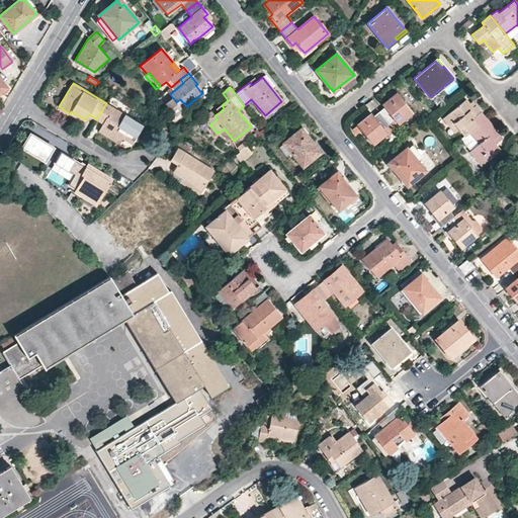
[(378,111),(389,123),(395,118),(398,123),(412,112),(397,92),(389,98),(392,101),(384,106),(378,111)]
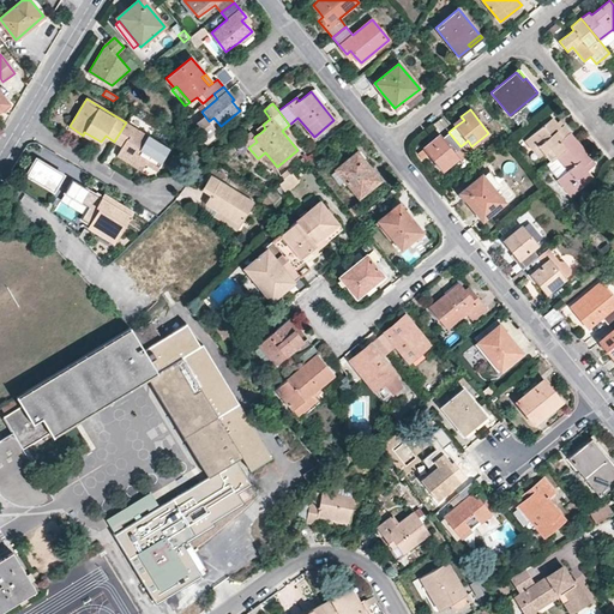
[(464,120),(461,116),(453,122),(456,126),(464,120)]
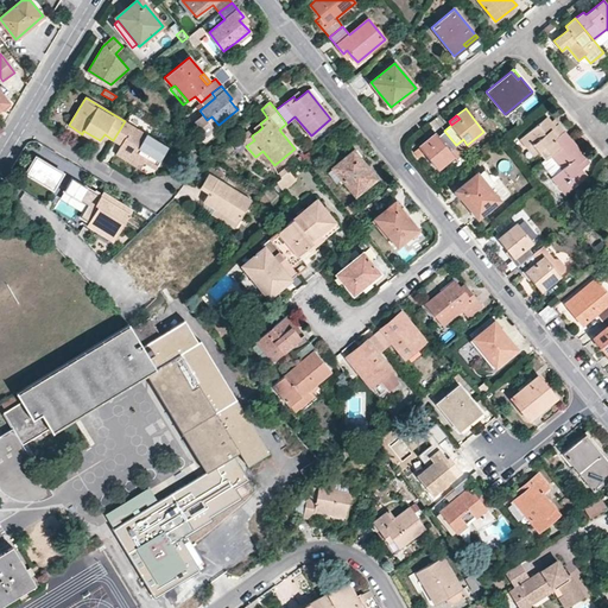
[(211,116),(207,120),(214,128),(219,125),(211,116)]
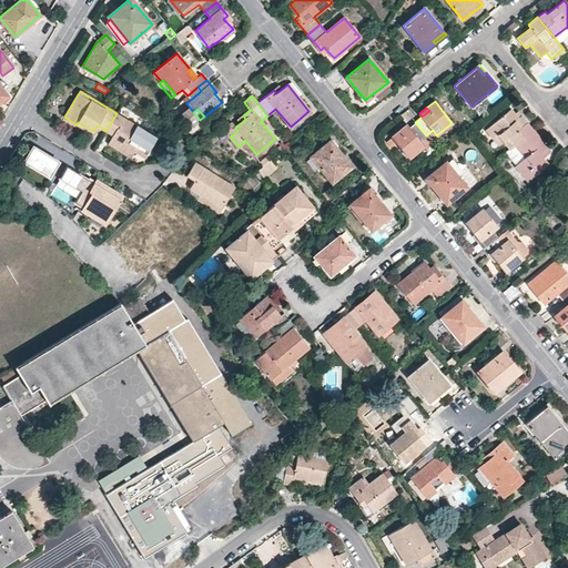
[(494,140),(499,135),(504,142),(509,149),(515,144),(533,130),(521,115),(518,119),(514,113),(510,109),(485,130),(494,140)]
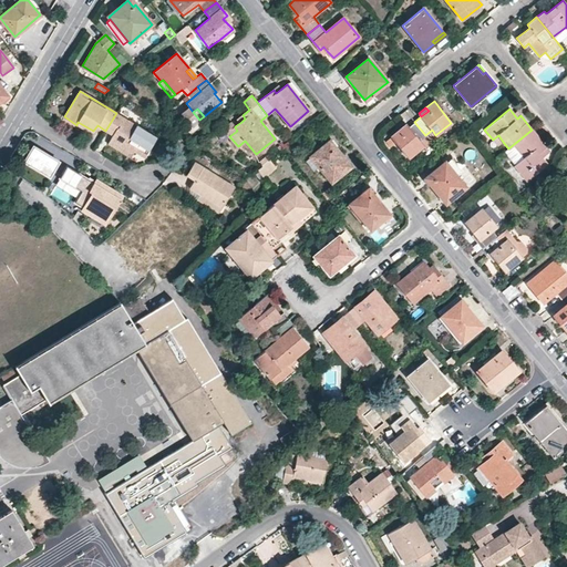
[(144,157),(156,137),(116,113),(105,131),(112,135),(110,140),(133,154),(134,151),(144,157)]
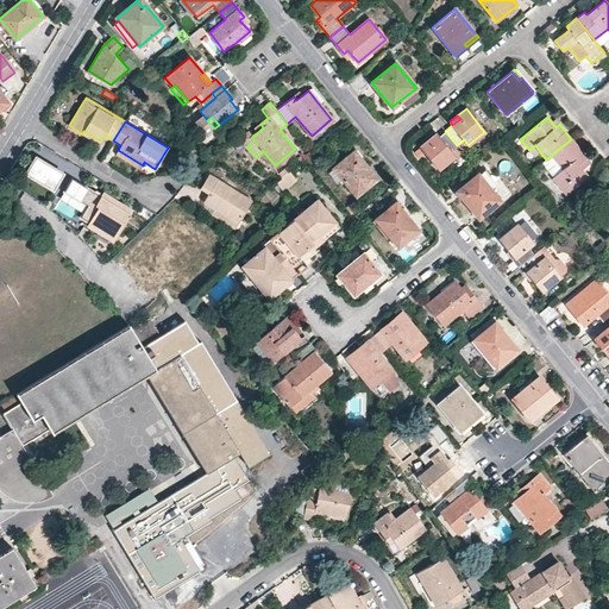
[(83,131),(82,135),(99,144),(100,140),(83,131)]
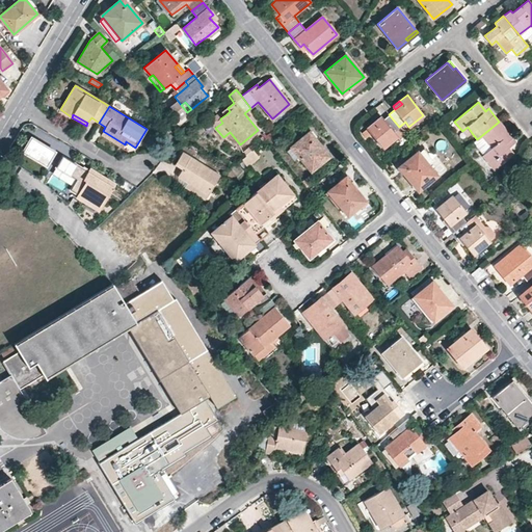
[(215,128),(222,123),(220,120),(220,118),(217,114),(209,121),(215,128)]
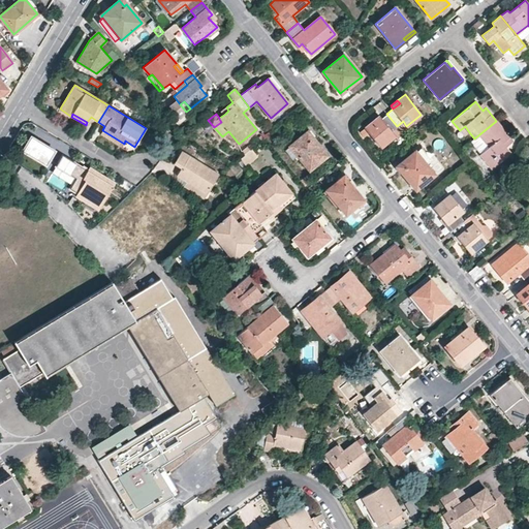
[(365,127),(380,147),(395,135),(397,137),(402,132),(397,126),(386,114),(381,119),(375,124),(372,121),(365,127)]
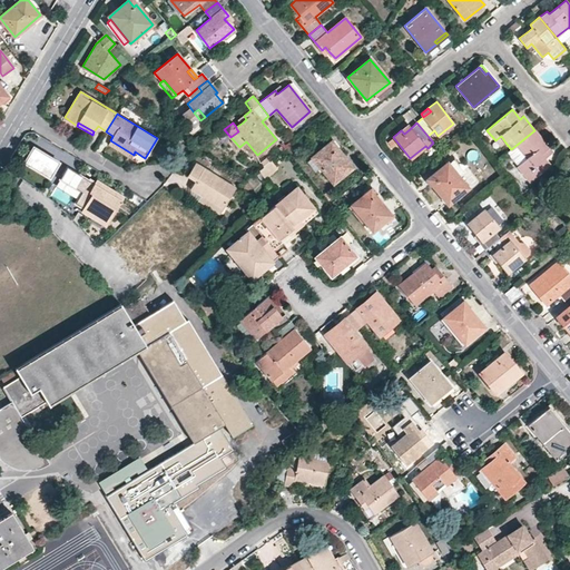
[(401,130),(404,134),(411,128),(408,124),(401,130)]
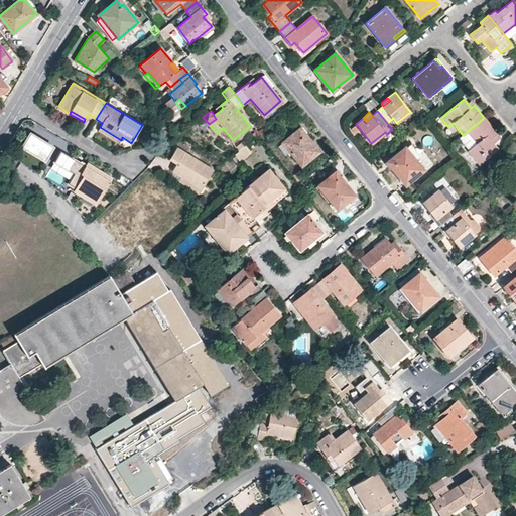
[(468,131),(478,142),(468,150),(480,164),(498,149),(493,143),(490,140),(497,134),(484,118),(468,131)]
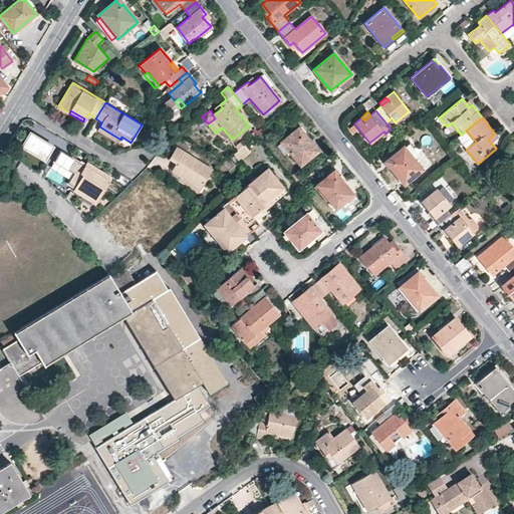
[(452,133),(456,129),(452,122),(447,126),(452,133)]
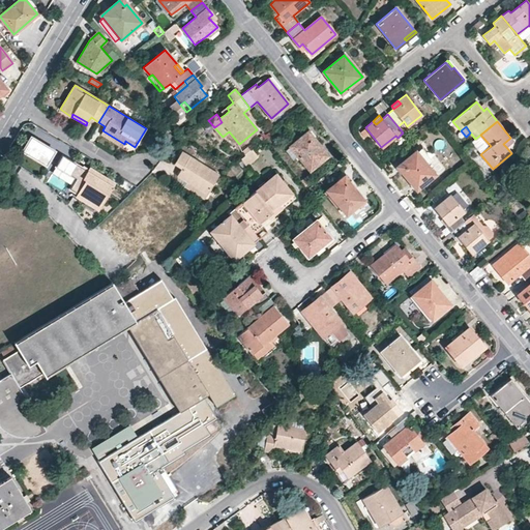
[(102,130),(100,134),(121,147),(124,144),(102,130)]
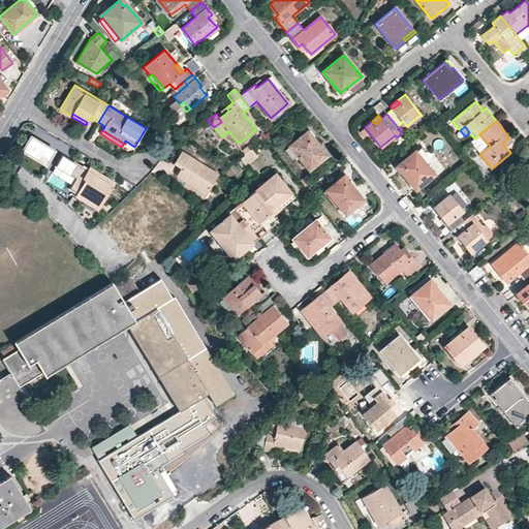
[(313,137),(310,139),(305,133),(289,146),(297,155),(309,169),(328,155),(313,137)]
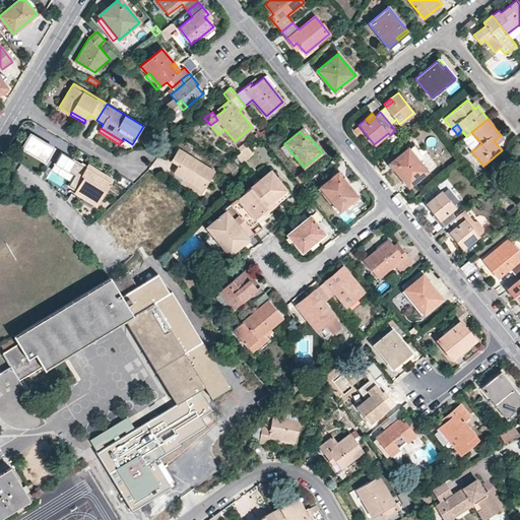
[(48,159),(55,145),(30,132),(21,148),(46,163),(48,159)]
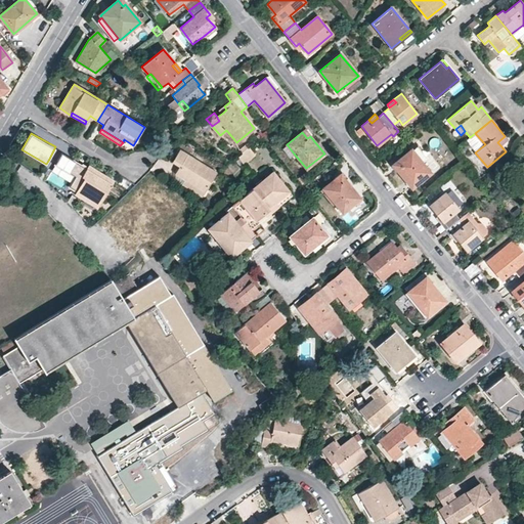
[(497,142),(500,145),(508,139),(505,136),(497,142)]
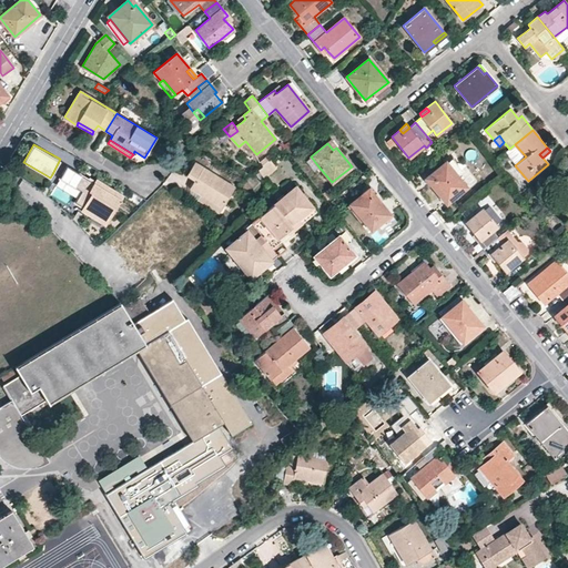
[(314,170),(318,166),(311,156),(306,160),(314,170)]
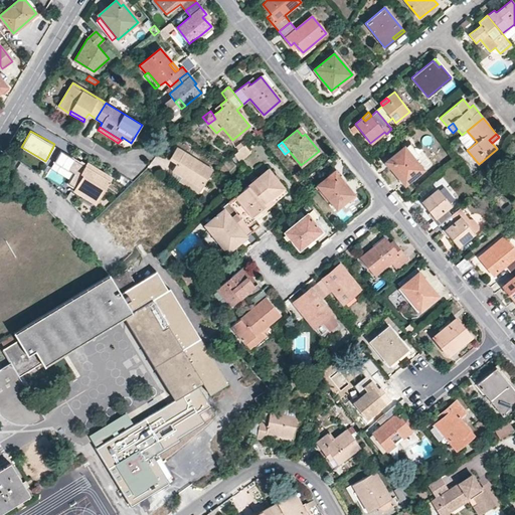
[(87,163),(54,144),(47,158),(54,162),(60,152),(84,166),(87,163)]
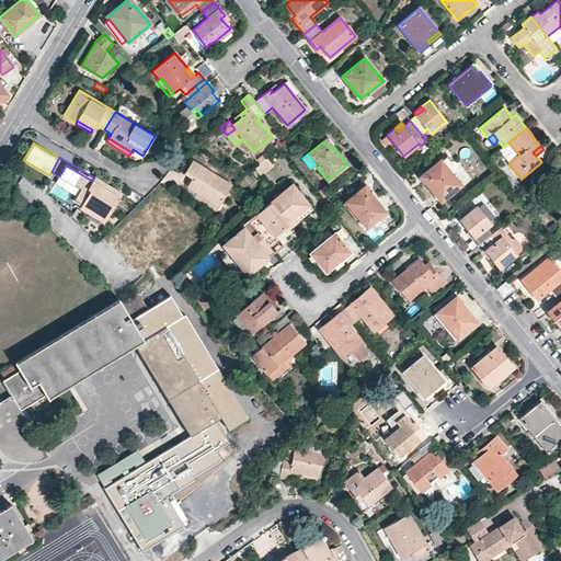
[(451,172),(455,170),(444,157),(441,159),(451,172)]
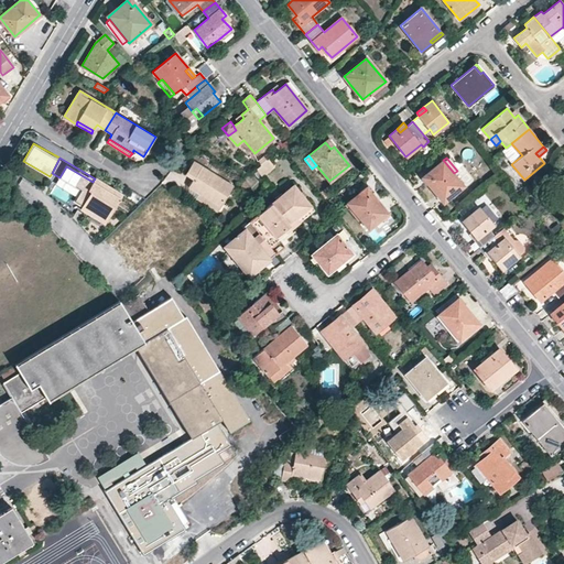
[(256,170),(262,177),(274,167),(269,159),(267,160),(261,164),(256,170)]
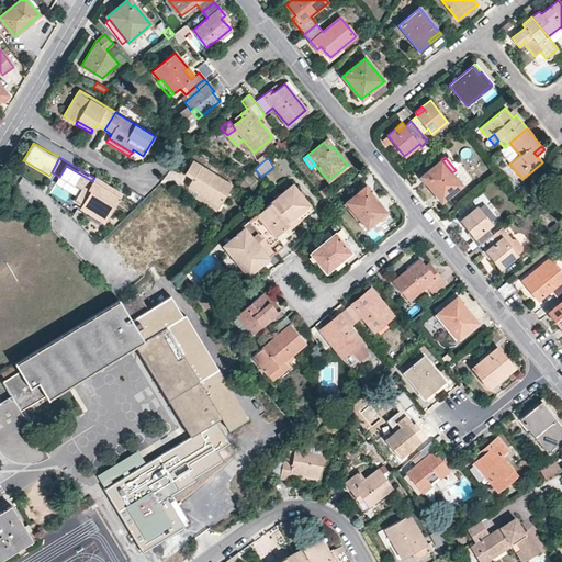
[(441,159),(422,177),(441,201),(461,184),(452,172),(441,159)]
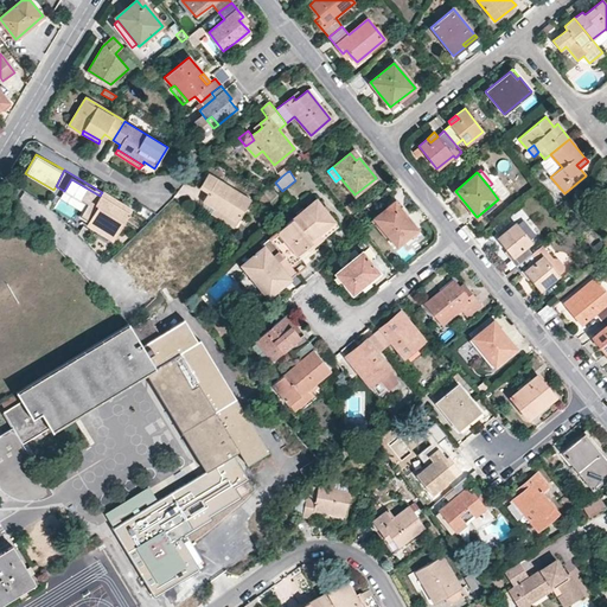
[(211,213),(213,209),(236,222),(250,199),(208,174),(199,189),(206,193),(202,202),(208,205),(204,210),(211,213)]
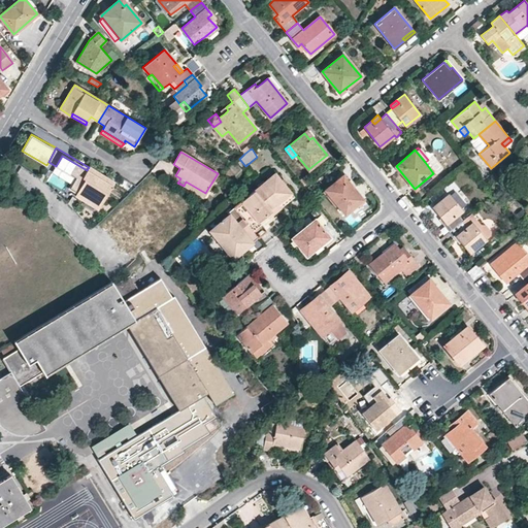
[(75,178),(83,183),(75,195),(87,202),(93,206),(98,209),(113,183),(89,167),(87,170),(62,156),(56,166),(75,178)]
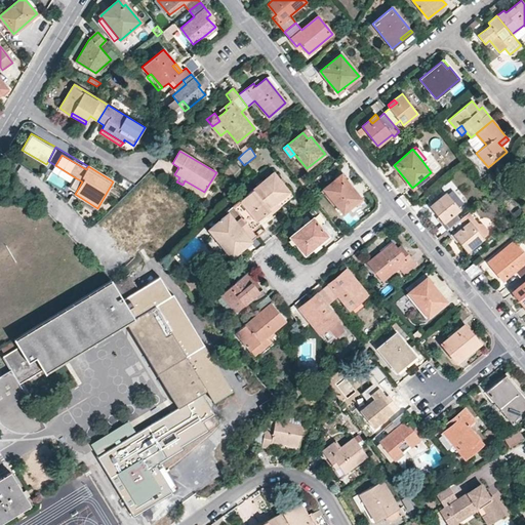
[(289,192),(273,172),(240,200),(232,206),(243,220),(251,230),(259,223),(267,216),(265,214),(270,210),(269,209),(289,192)]
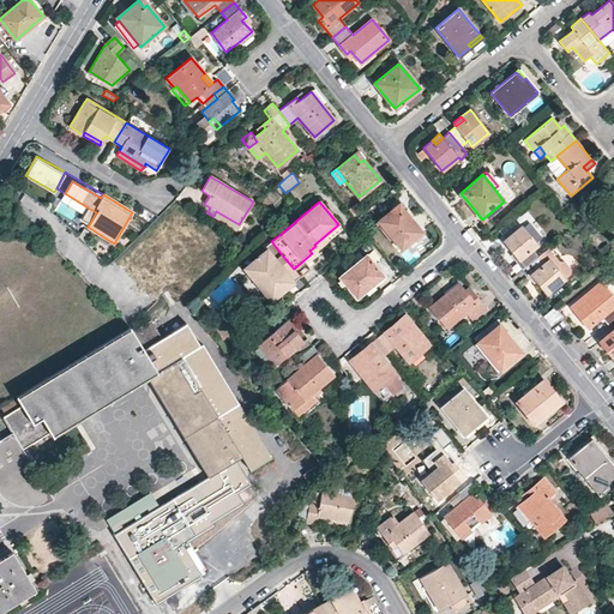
[(422,232),(405,211),(402,214),(396,205),(378,221),(393,240),(401,250),(422,232)]
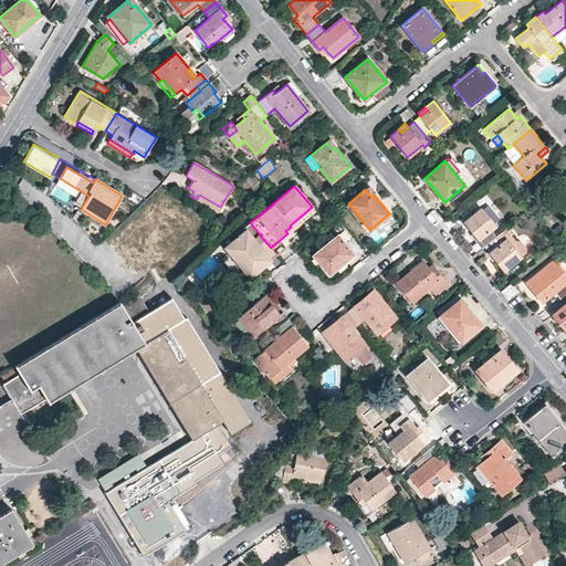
[(199,195),(197,199),(218,211),(220,207),(199,195)]
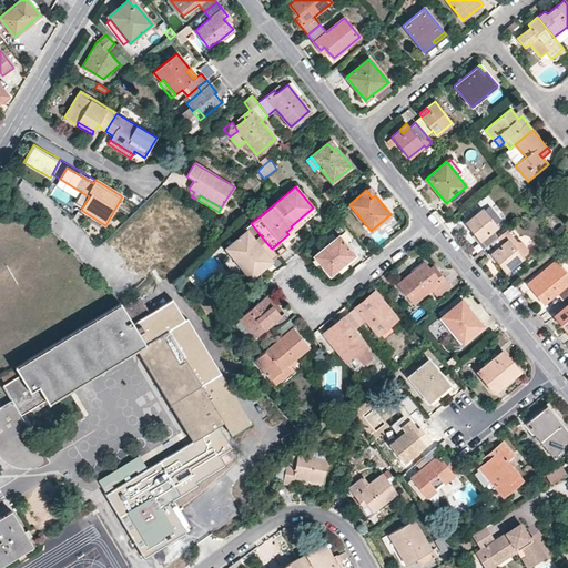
[(350,204),(346,206),(362,224),(364,222),(350,204)]
